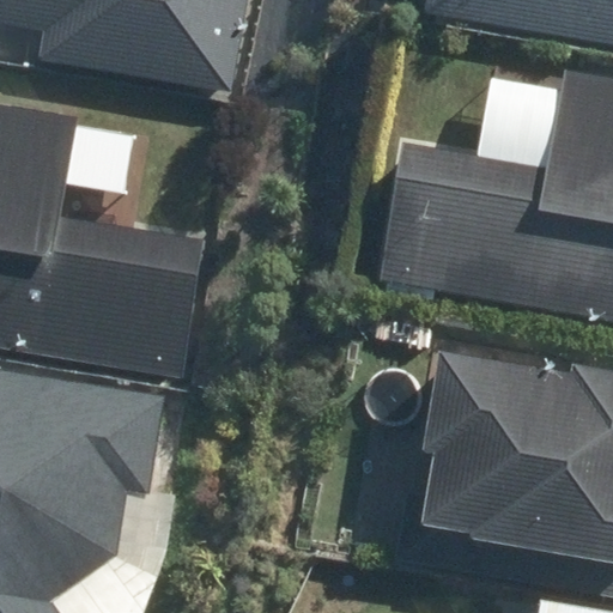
[(0,0),(0,19),(64,25),(59,77),(247,92),(254,0),(0,0)]
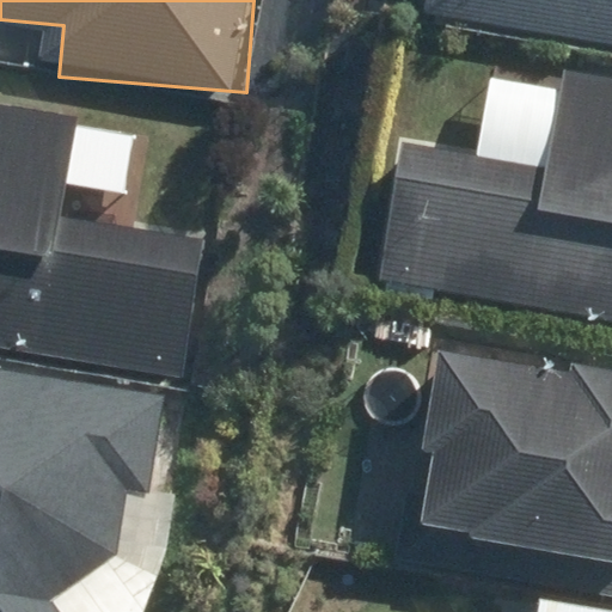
[(611,0),(430,0),(428,43),(611,57),(611,0)]
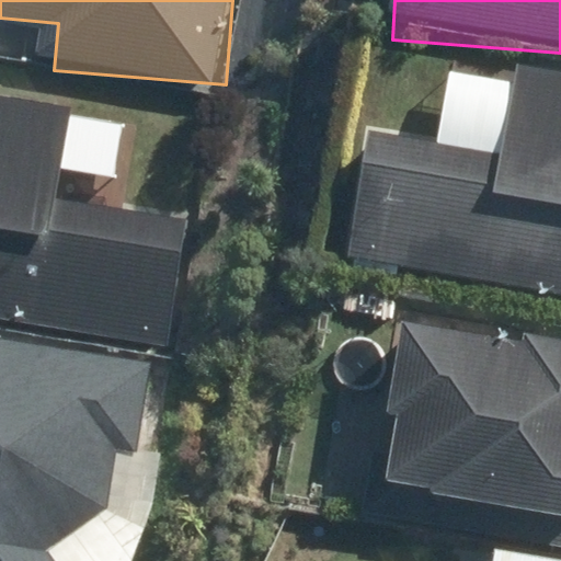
[(514,77),(445,69),(437,140),(358,133),(344,265),(560,288),(560,65),(516,61),(514,77)]
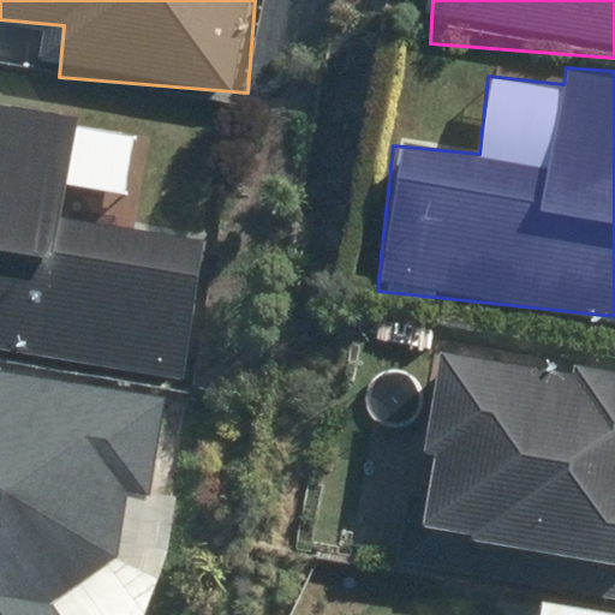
[(78,126),(0,115),(0,351),(184,376),(203,233),(66,215),(78,126)]
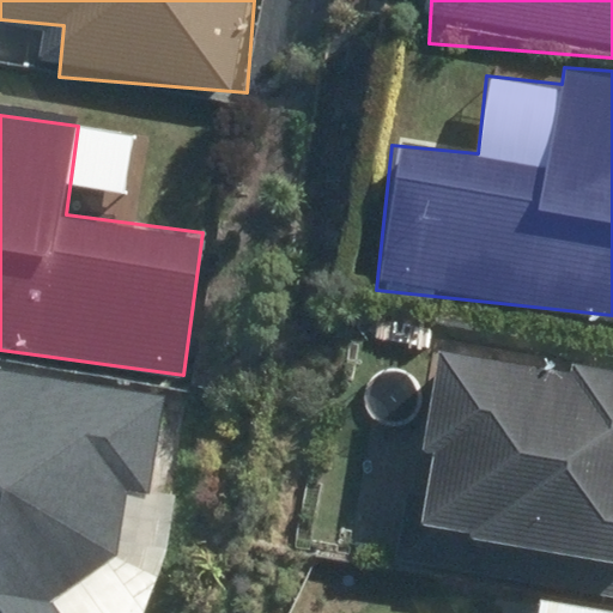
[(413,533),(551,550),(546,586),(612,593),(612,363),(436,343),(413,533)]
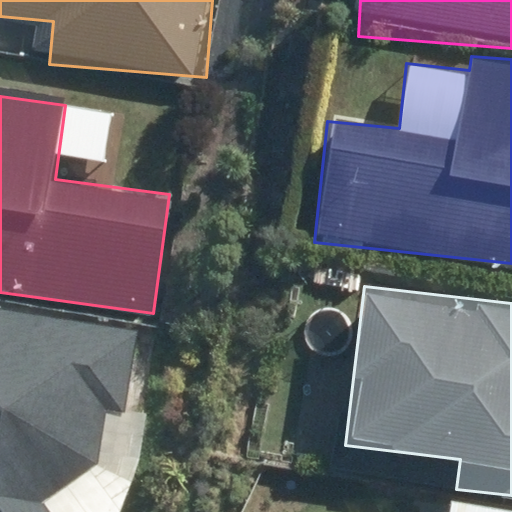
[(0,511),(65,511),(95,487),(105,410),(134,414),(146,323),(0,303),(0,511)]
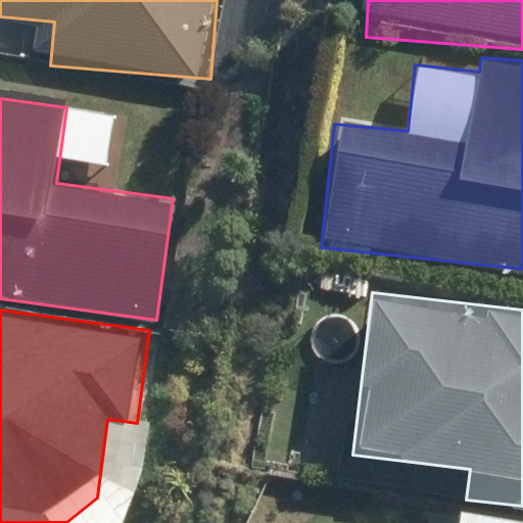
All buildings are outlined.
